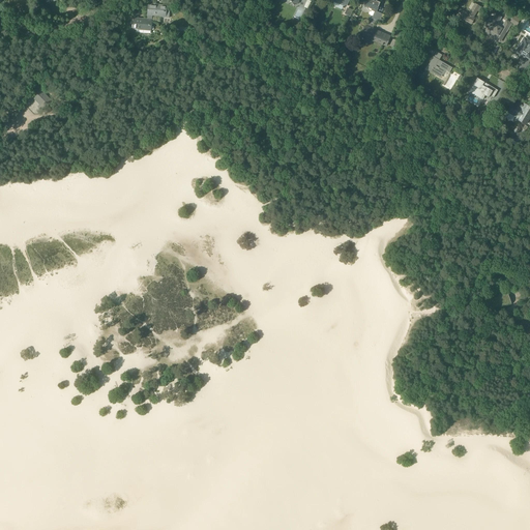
[(370,0),(365,0),(364,6),(367,7),(366,8),(367,8),(367,9),(367,10),(369,11),(370,11),(371,11),(372,10),(374,11),(372,18),(370,22),(374,24),(376,20),(380,22),(382,15),(376,11),(380,2),(373,0),(372,0),(373,1),(370,0)]
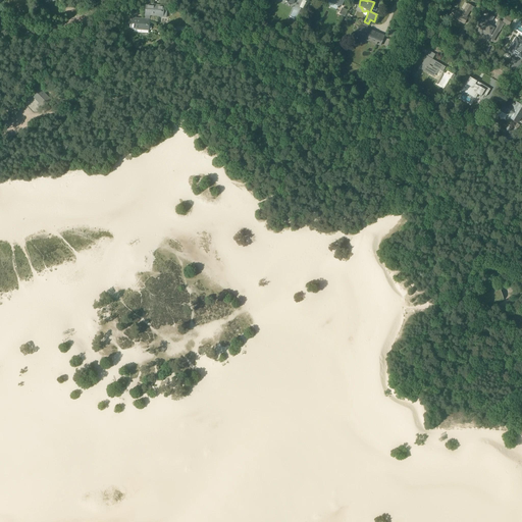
[(462,14),(453,9),(450,15),(451,15),(450,17),(454,19),(455,17),(464,23),(467,17),(466,17),(470,10),(471,11),(474,7),(468,3),(462,14)]
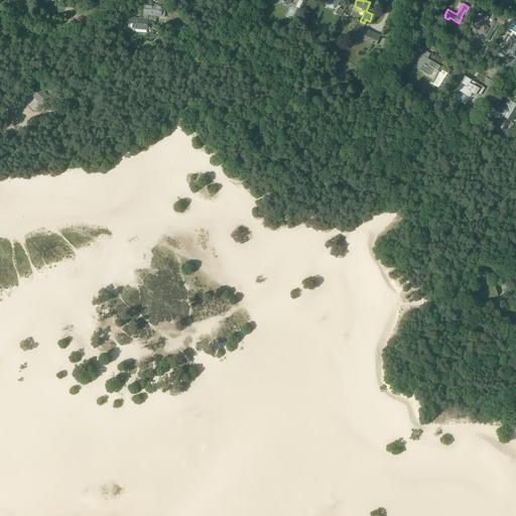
[(144,4),(143,15),(147,15),(155,16),(155,17),(164,18),(164,11),(161,11),(161,6),(144,4)]
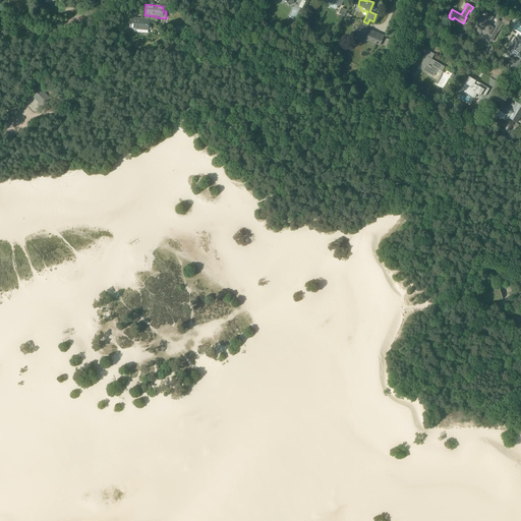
[(487,39),(491,41),(497,32),(498,32),(503,23),(497,20),(493,29),(488,25),(493,17),(487,14),(482,22),(479,20),(476,25),(480,27),(478,31),(488,37),(487,39)]
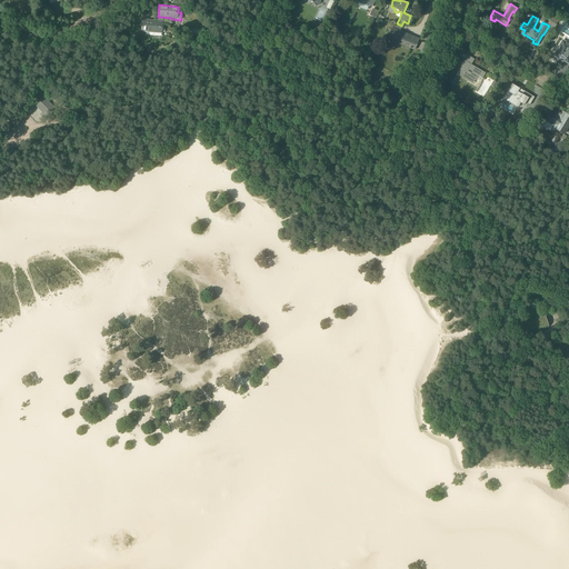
[(162,17),(158,17),(158,21),(143,20),(142,32),(161,33),(161,28),(162,27),(163,27),(163,26),(163,25),(162,25),(162,17)]
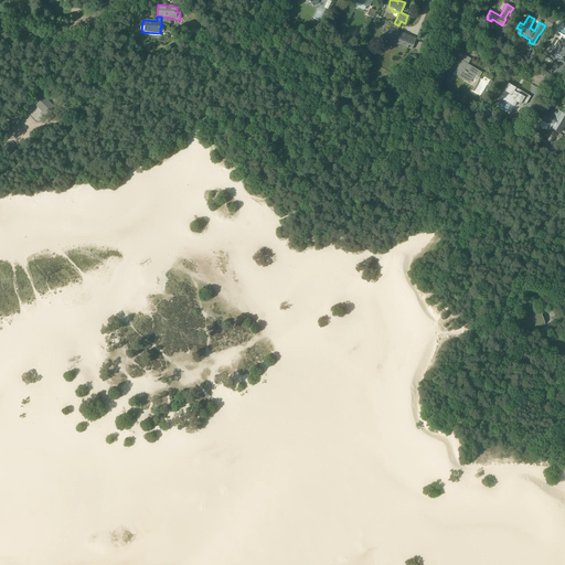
[(562,22),(557,19),(552,30),(556,32),(562,22)]
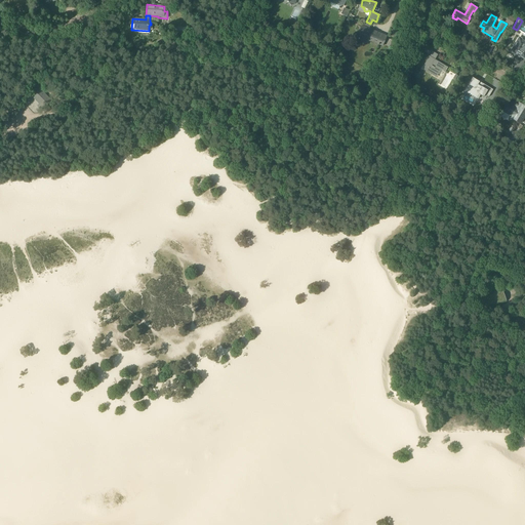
[(508,18),(506,22),(509,24),(507,27),(511,29),(514,23),(508,18)]
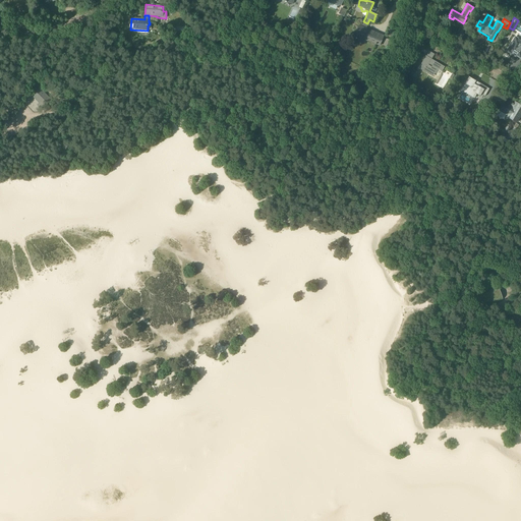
[(359,25),(355,35),(381,45),(384,36),(366,29),(367,23),(363,21),(361,21),(359,25)]
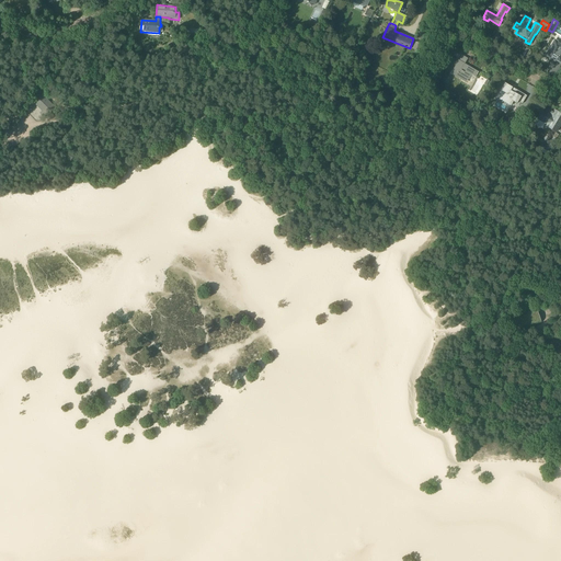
[(548,52),(548,53),(548,54),(549,55),(554,58),(560,63),(560,60),(560,43),(554,39),(551,45),(548,52)]
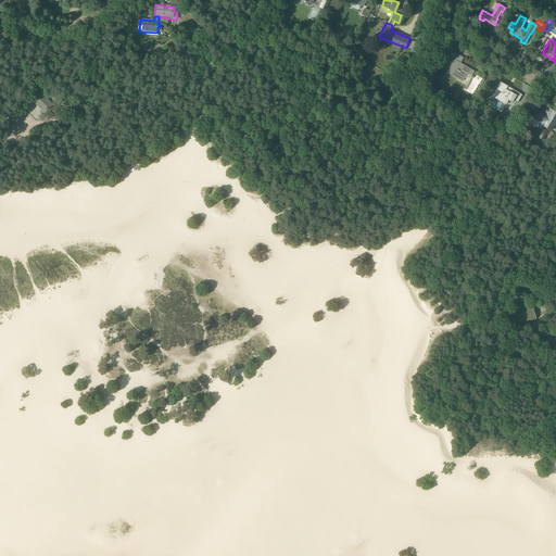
[(418,43),(417,43),(413,41),(409,49),(415,51),(418,43)]
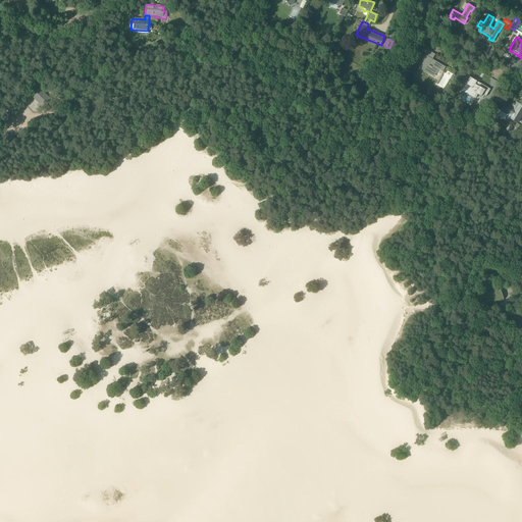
[(432,59),(435,54),(430,51),(420,67),(428,72),(433,74),(437,67),(444,70),(446,66),(432,59)]
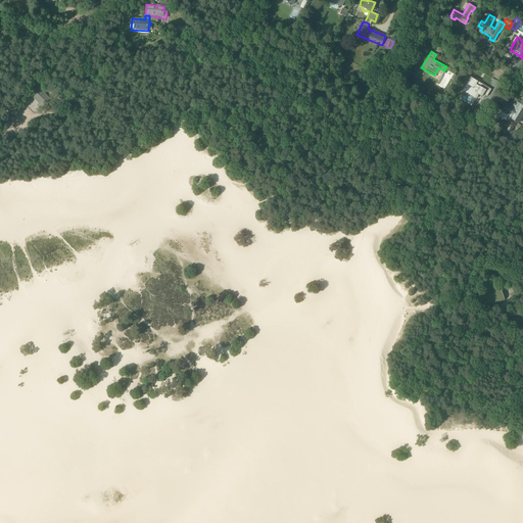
[(491,89),(481,84),(481,83),(480,83),(480,84),(477,83),(478,82),(471,78),(467,84),(468,85),(465,91),(476,97),(478,94),(482,96),(483,94),(487,96),(491,89)]
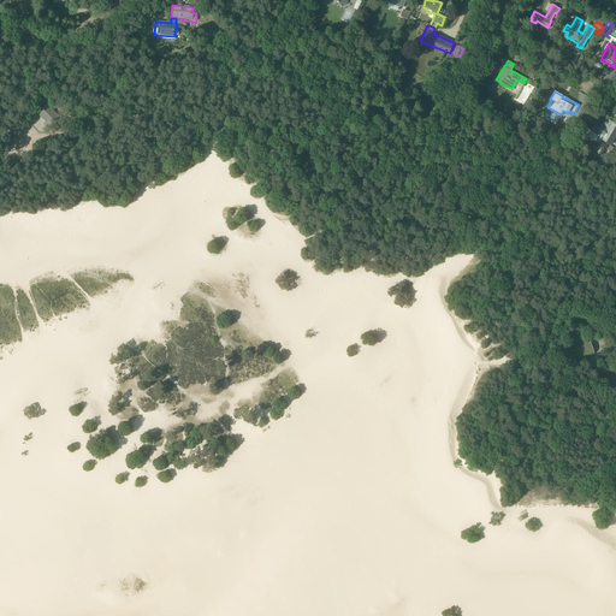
[(46,124),(51,128),(60,118),(47,106),(40,113),(48,122),(46,124)]
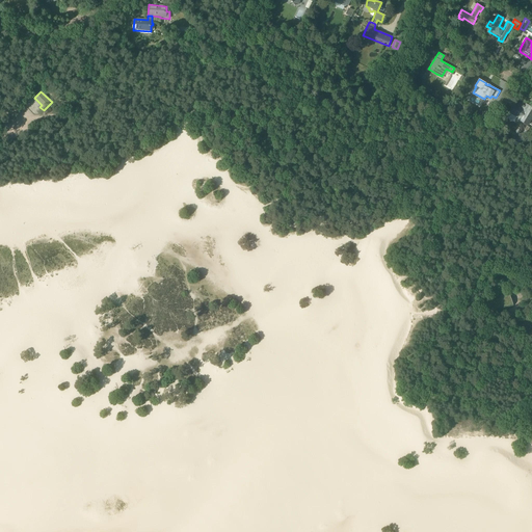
[(511,102),(509,105),(512,107),(509,111),(517,116),(516,118),(520,121),(527,125),(531,115),(531,107),(529,105),(526,104),(523,109),(514,104),(511,102)]
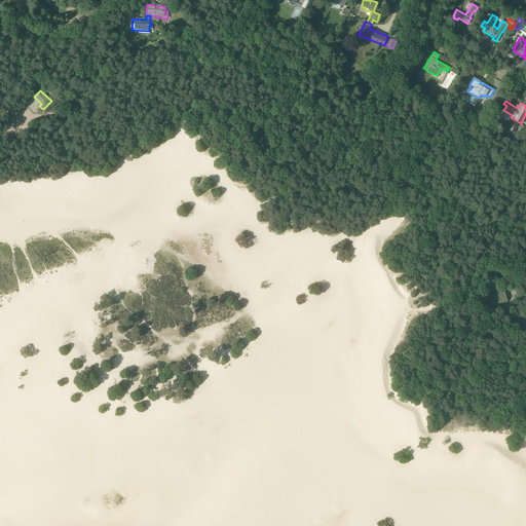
[(483,120),(484,121),(489,113),(482,109),(478,117),(477,120),(482,123),(483,120)]
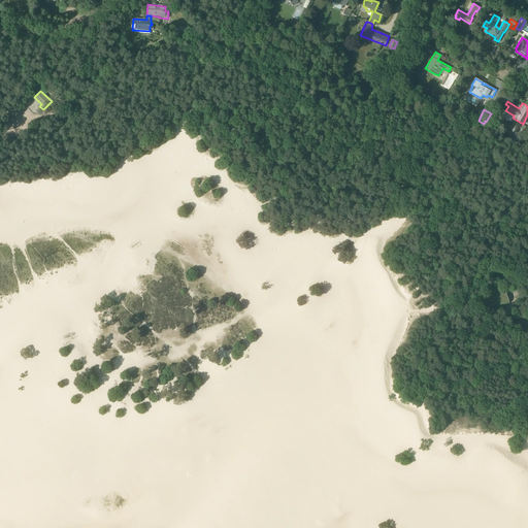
[(515,321),(514,321),(514,330),(515,330),(515,333),(527,334),(527,327),(527,318),(516,318),(515,321)]
